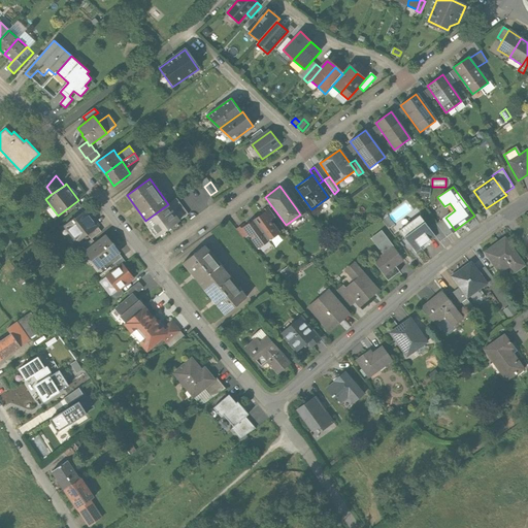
[(429,189),(421,188),(420,196),(428,197),(429,189)]
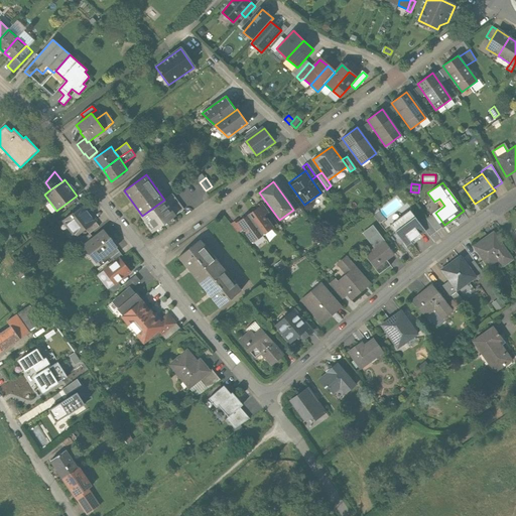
[(172,194),(164,200),(176,216),(184,210),(172,194)]
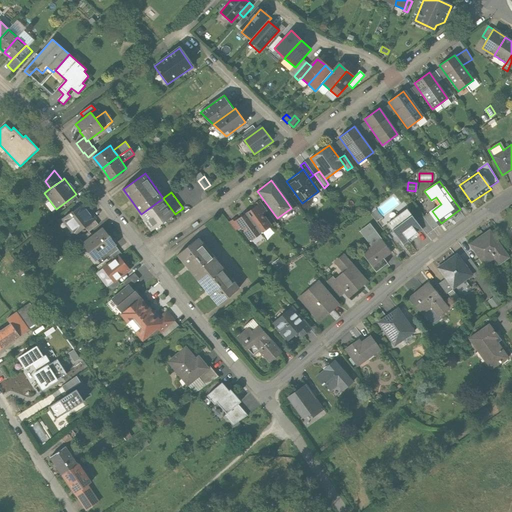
[(376,206),(383,215),(397,204),(391,195),(376,206)]
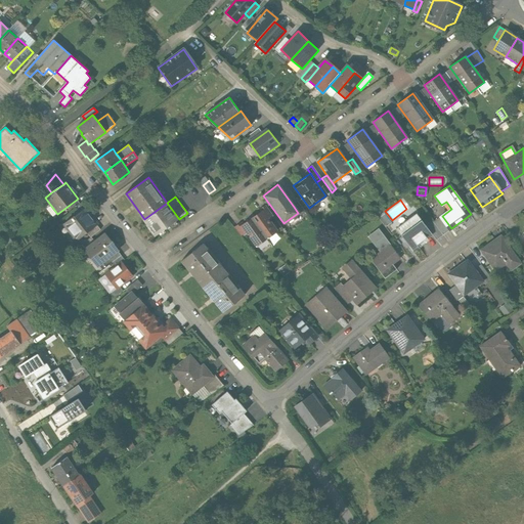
[(179,219),(167,203),(144,219),(157,235),(179,219)]
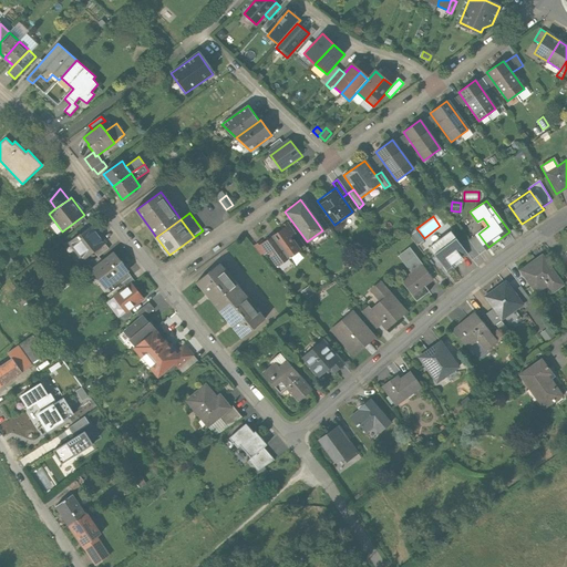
[(322,219),(318,224),(322,230),(325,233),(329,229),(322,219)]
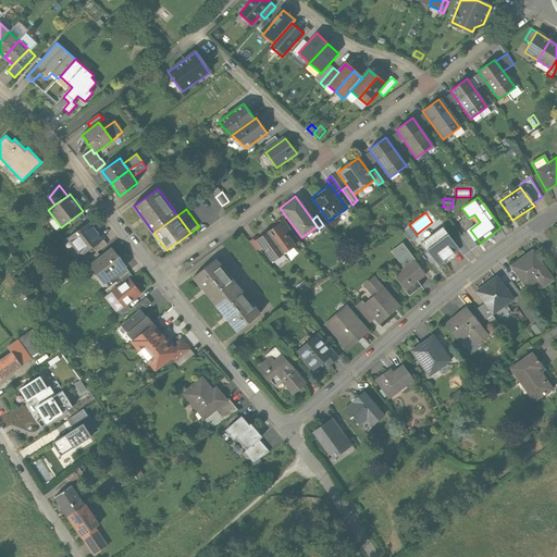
[(277,224),(267,232),(283,254),(293,247),(283,233),(288,230),(281,219),(276,223),(277,224)]
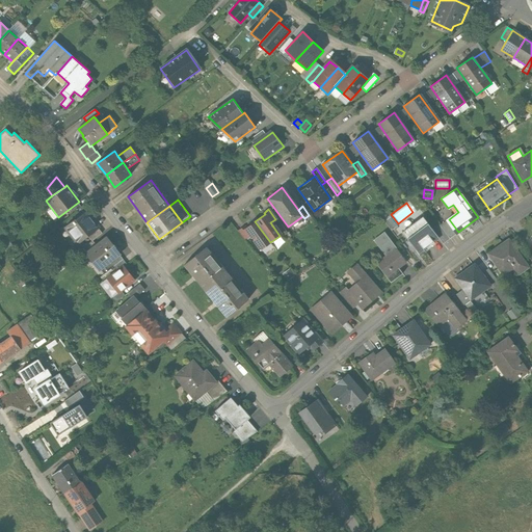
[(85,212),(65,228),(78,244),(88,236),(98,229),(85,212)]
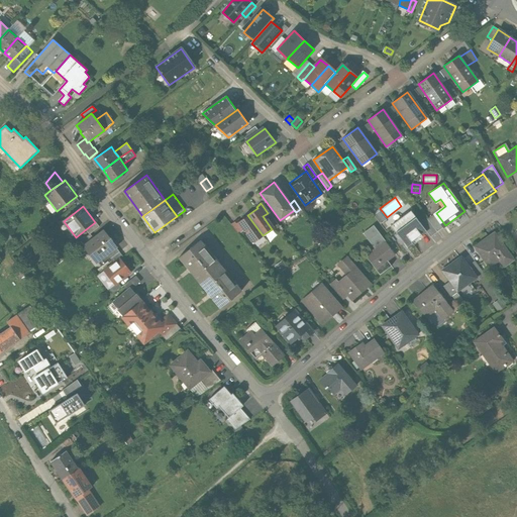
[(436,213),(427,219),(436,232),(445,225),(436,213)]
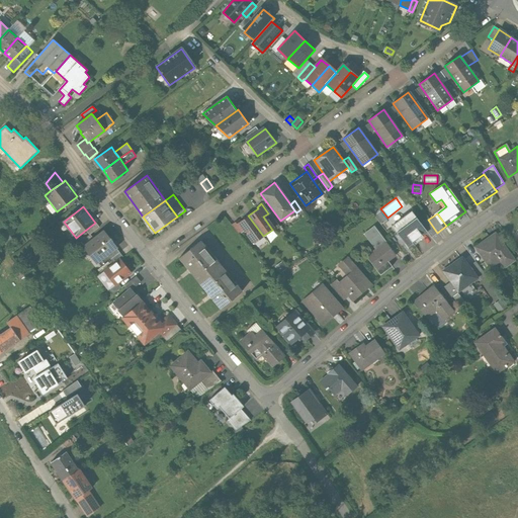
[(253,244),(263,236),(248,216),(238,224),(237,222),(233,225),(240,234),(244,231),(253,244)]
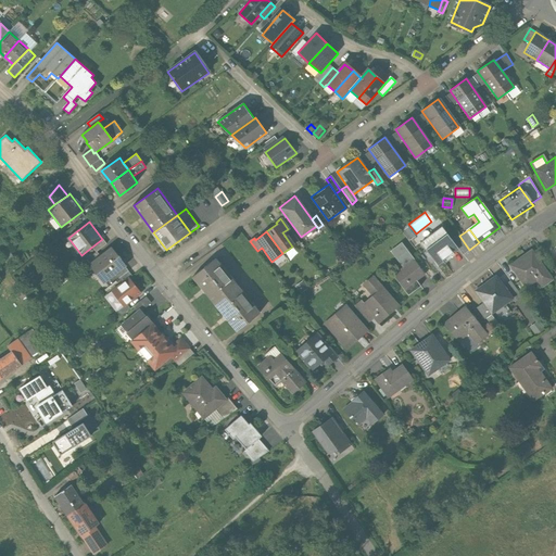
[(429,256),(441,272),(457,261),(455,258),(462,254),(451,239),(445,232),(428,245),(433,253),(429,256)]
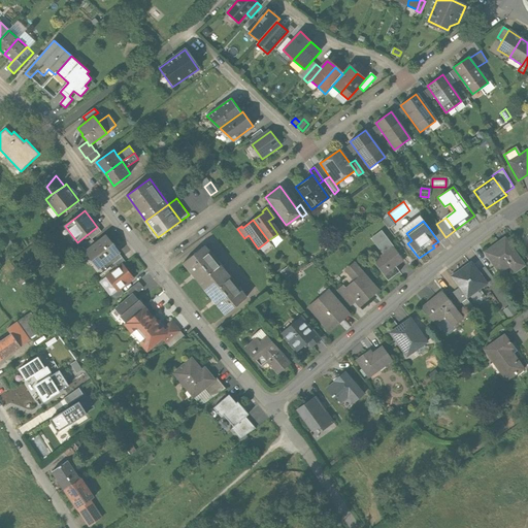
[(434,222),(428,227),(438,241),(438,242),(446,237),(436,224),(434,222)]
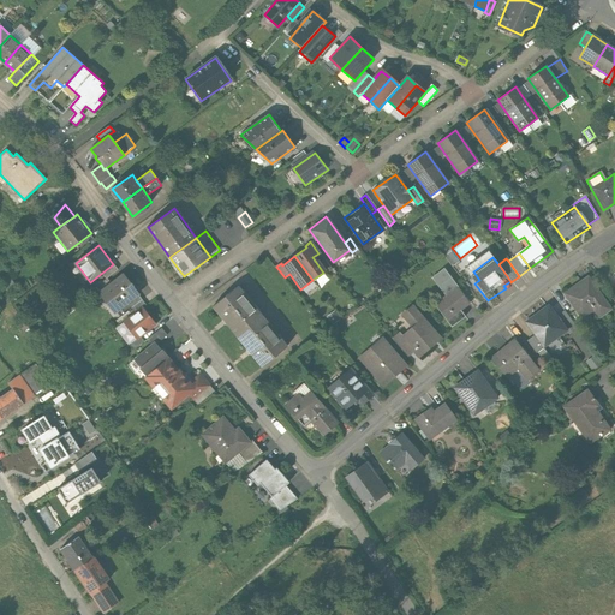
[(107,279),(118,270),(113,264),(102,273),(107,279)]
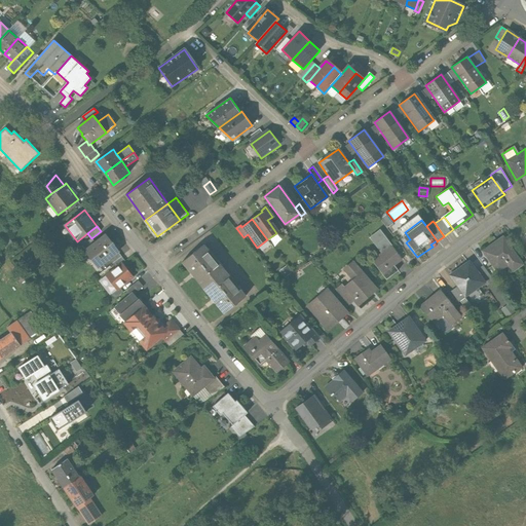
[(392,236),(397,233),(392,228),(388,231),(392,236)]
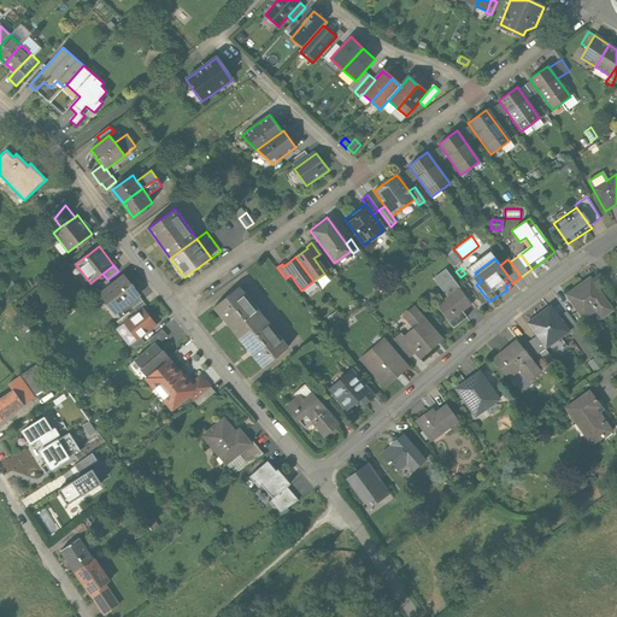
[(436,306),(453,329),(466,318),(462,313),(471,305),(445,270),(433,280),(447,298),(436,306)]
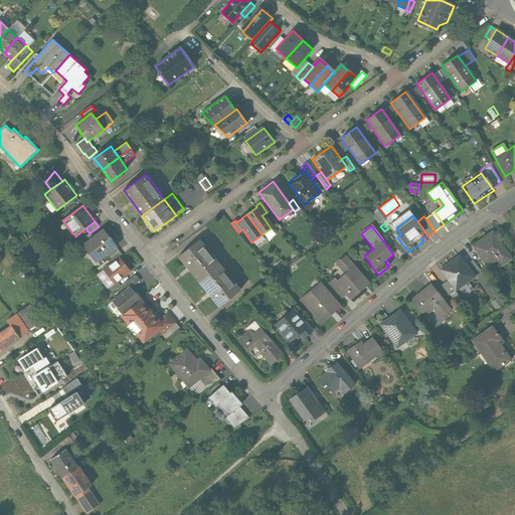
[(105,229),(83,245),(97,262),(107,253),(116,246),(118,245),(105,229)]
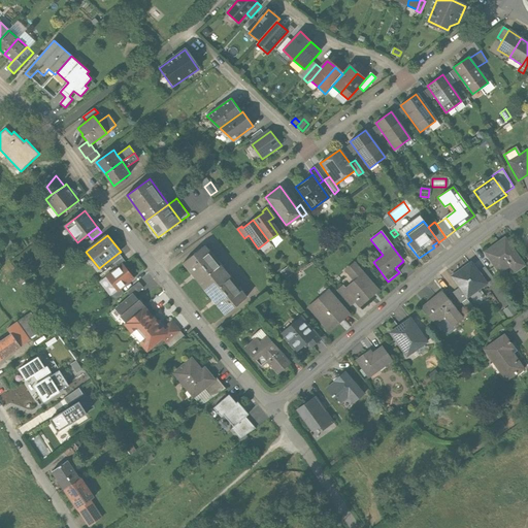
[(504,237),(484,252),(499,273),(509,266),(514,272),(524,265),(504,237)]
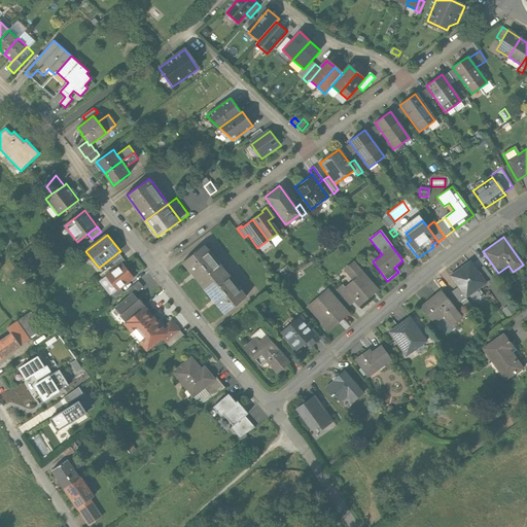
[(194,276),(204,289),(225,272),(205,246),(183,264),(194,276)]
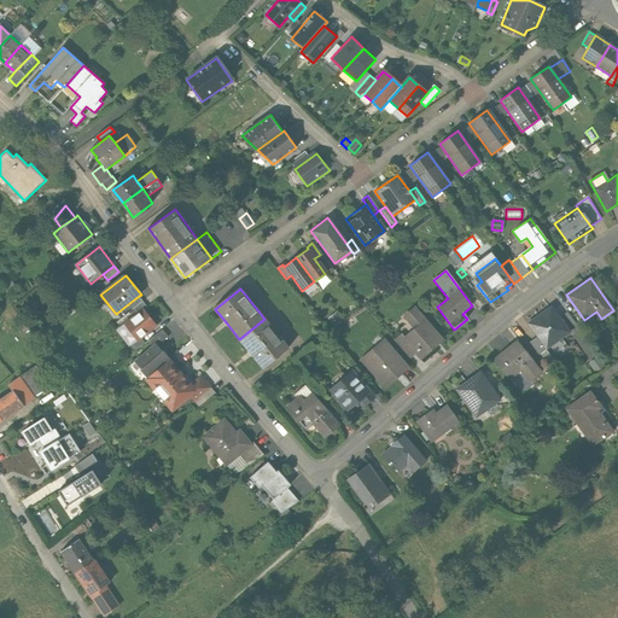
[(128,304),(132,310),(143,302),(139,296),(128,304)]
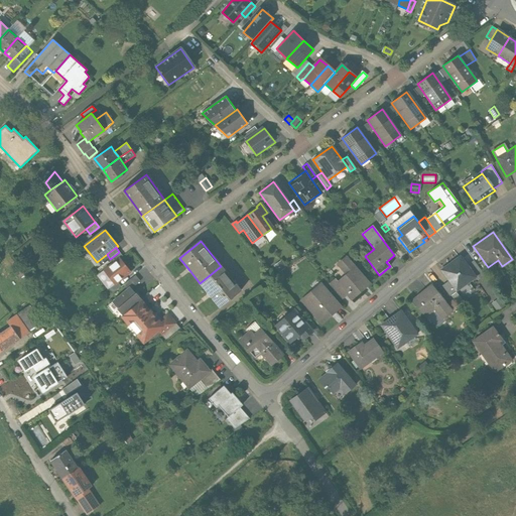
[(123,256),(119,252),(110,259),(114,263),(120,258),(123,256)]
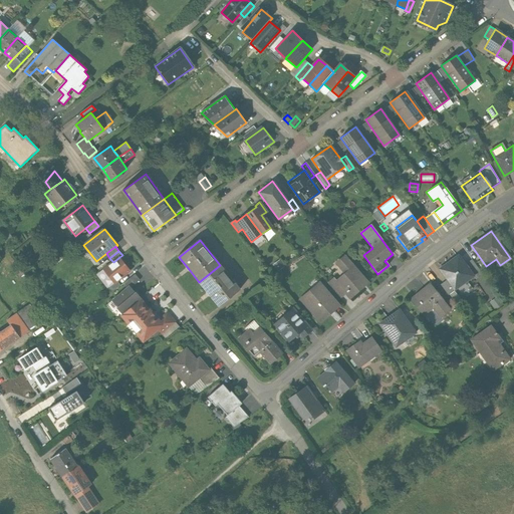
[(326,283),(340,298),(344,294),(348,298),(366,282),(343,255),(335,263),(343,273),(335,280),(333,277),(326,283)]
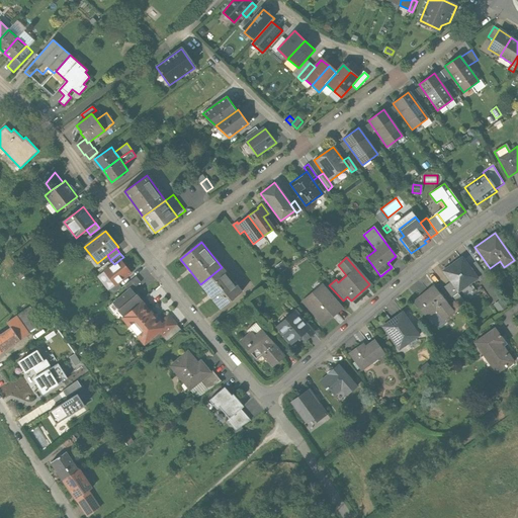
[(461,257),(442,271),(450,282),(457,292),(477,278),(468,267),(461,257)]
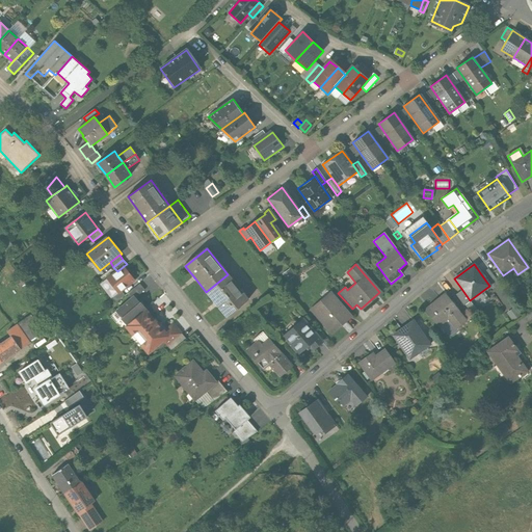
[(117,271),(108,278),(118,293),(122,291),(135,280),(124,266),(117,271)]
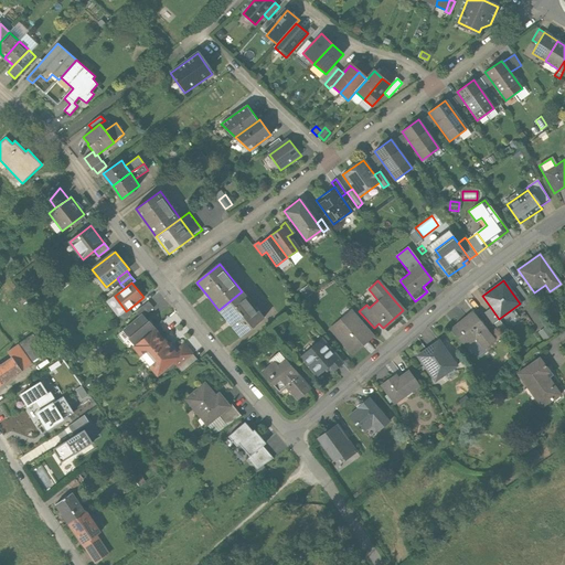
[(518,286),(511,291),(520,304),(522,307),(530,302),(518,286)]
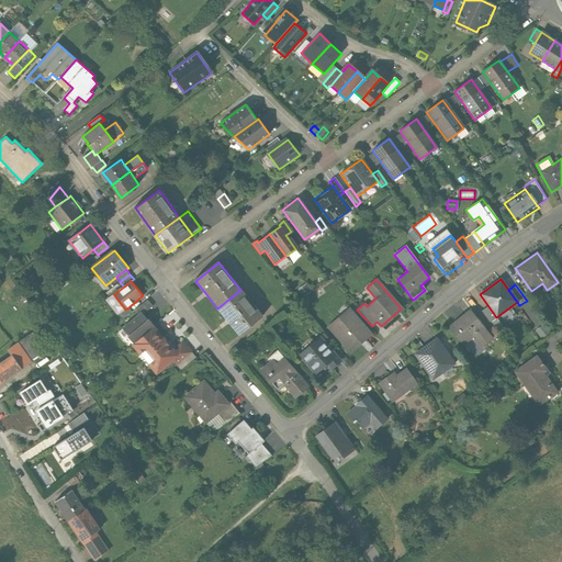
[(298,290),(303,298),(310,292),(304,285),(298,290)]
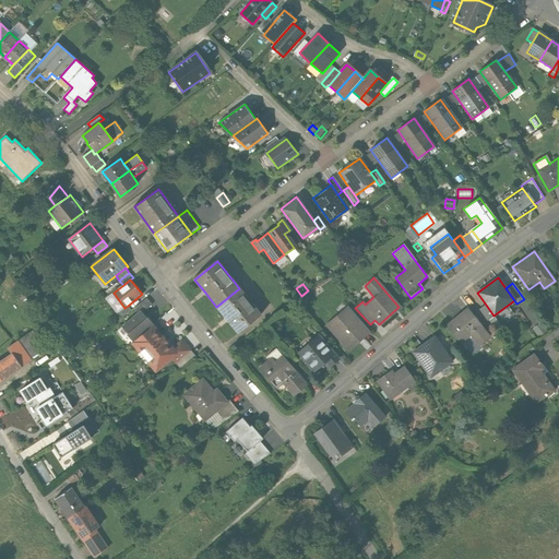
[(261,316),(239,288),(216,307),(227,320),(239,334),(261,316)]
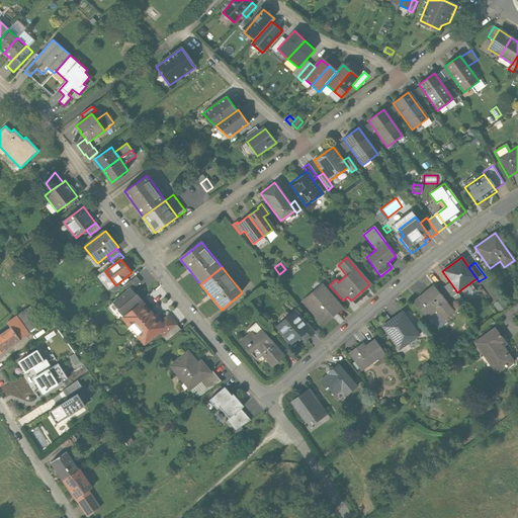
[(124,286),(127,290),(131,287),(133,289),(142,282),(136,276),(124,286)]
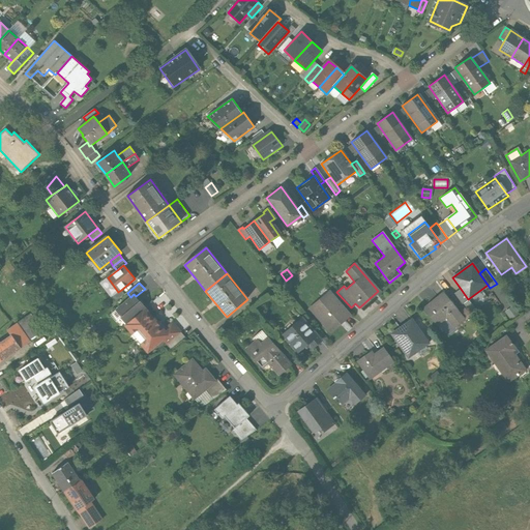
[(461,303),(468,299),(461,289),(454,294),(461,303)]
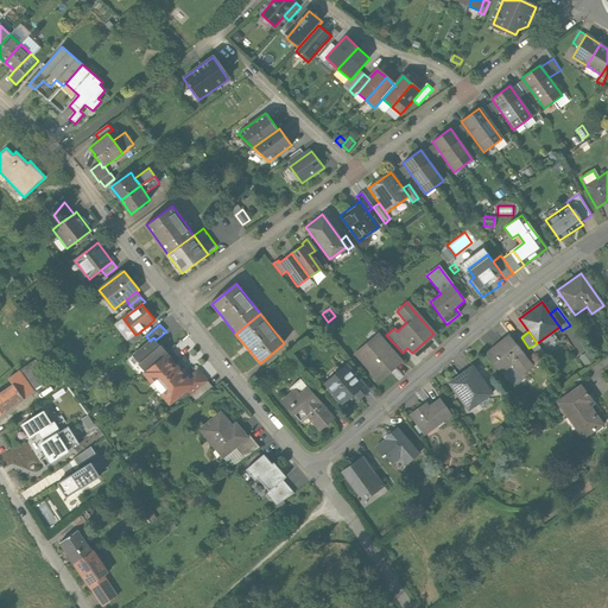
[(143,337),(139,333),(135,335),(127,341),(132,347),(143,337)]
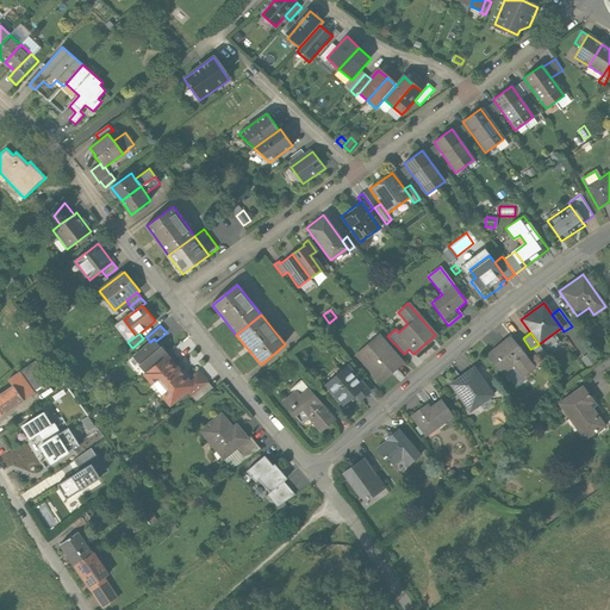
[(378,335),(355,355),(378,383),(402,362),(378,335)]
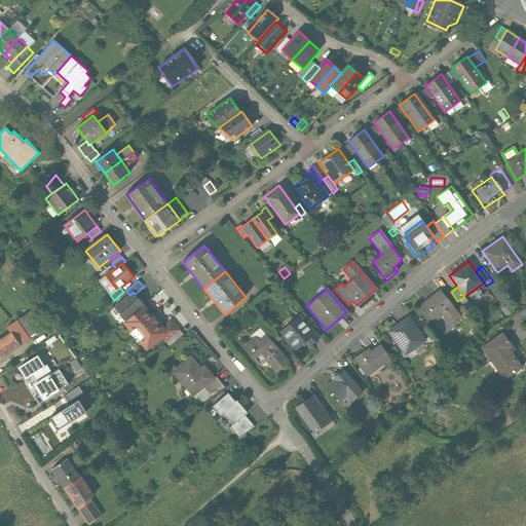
[(460,316),(438,291),(419,306),(433,323),(442,315),(450,325),(460,316)]
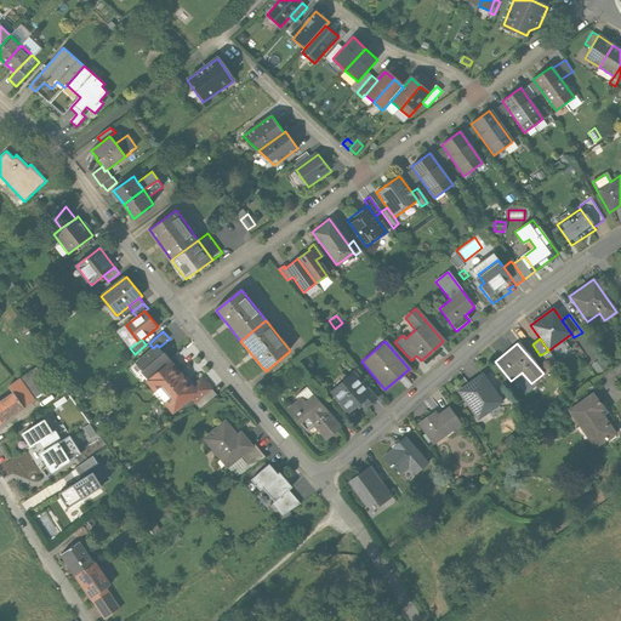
[(165,353),(164,354),(159,347),(157,345),(153,348),(136,363),(143,371),(142,372),(148,380),(171,360),(165,353)]
